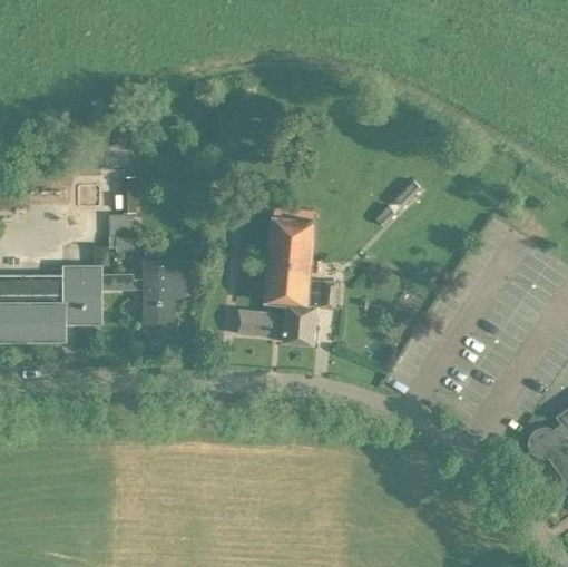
[(105,203),(124,202),(121,156),(103,157),(105,203)]
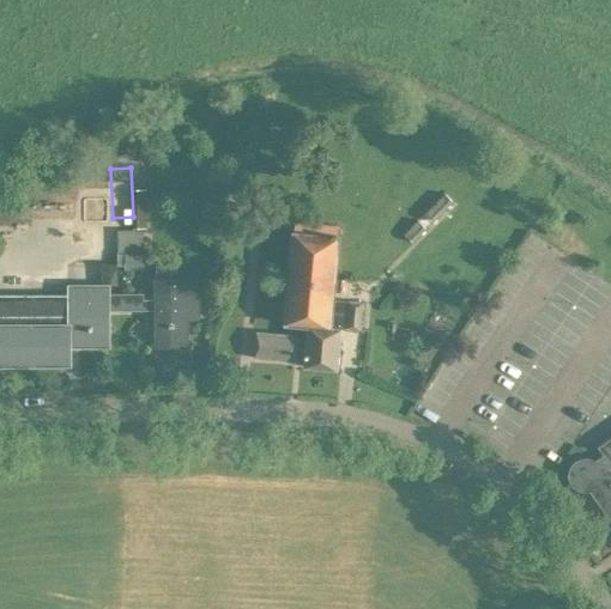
[(446,190),(403,227),(412,238),(455,201),(446,190)]
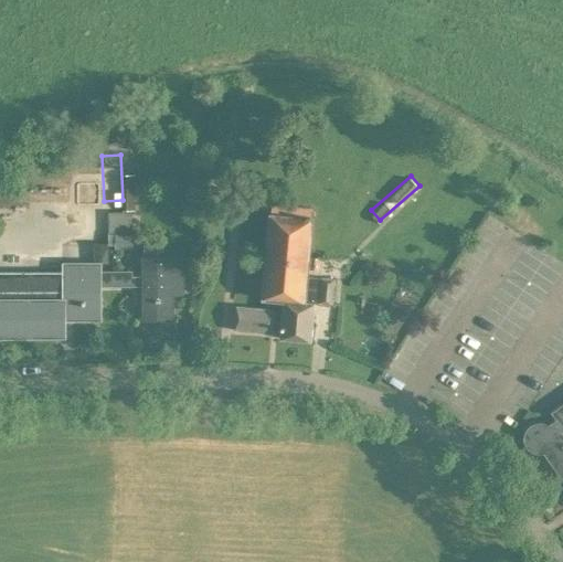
[(136,177),(125,177),(124,209),(135,209),(135,184),(177,186),(177,177),(136,177)]
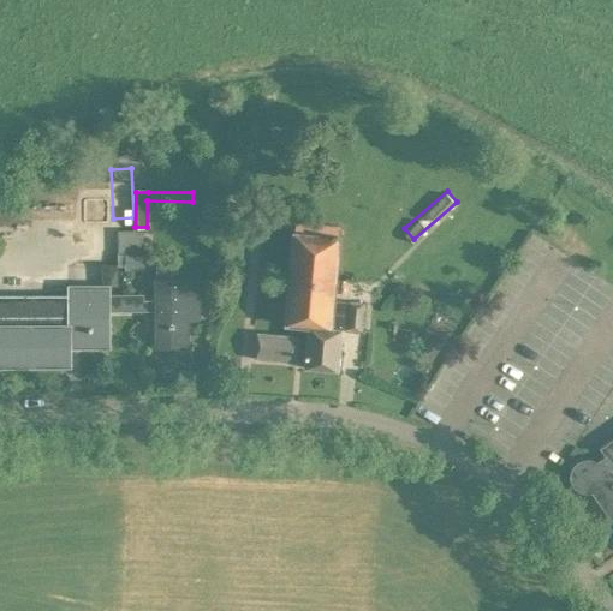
[(118,255),(125,255),(124,270),(146,271),(146,255),(143,255),(143,231),(135,229),(118,229),(118,255)]
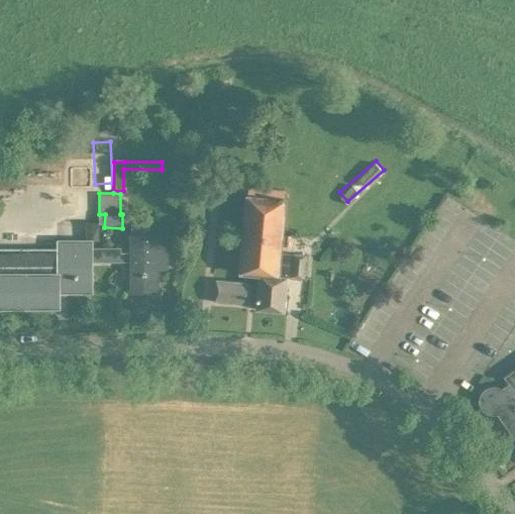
[(216,279),(214,300),(248,303),(248,300),(256,300),(255,308),(285,311),(288,276),(304,278),(306,254),(281,251),(286,198),(247,195),(240,272),(243,273),(243,282),(216,279)]
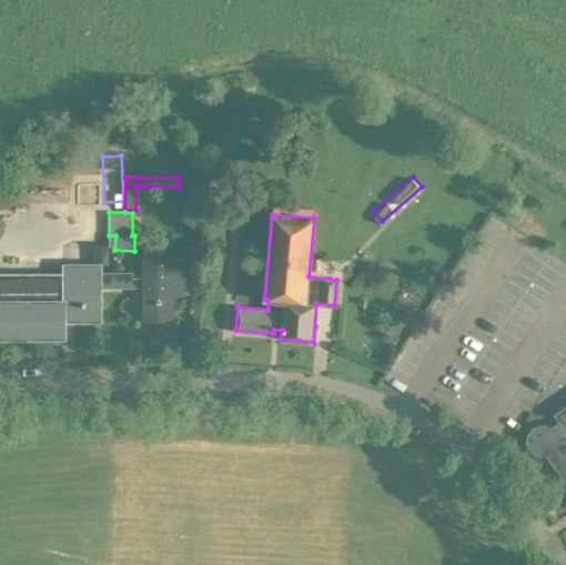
[(0,272),(0,336),(64,336),(64,320),(102,320),(102,286),(102,272),(101,272),(101,264),(110,264),(110,244),(94,244),(94,264),(63,264),(63,273),(0,272)]
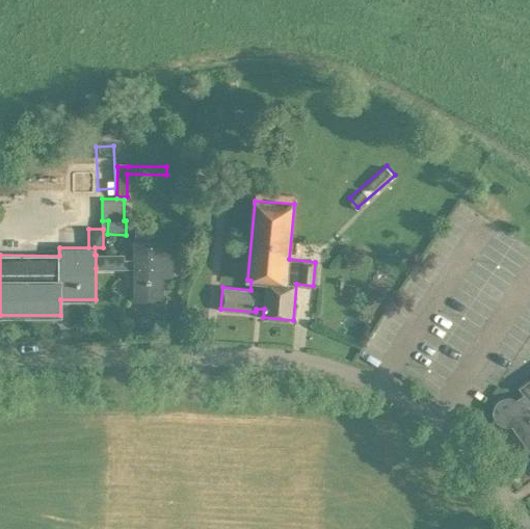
[(107,255),(96,255),(96,268),(135,268),(135,298),(165,298),(165,274),(171,274),(170,241),(135,241),(135,259),(125,259),(125,255),(107,255)]
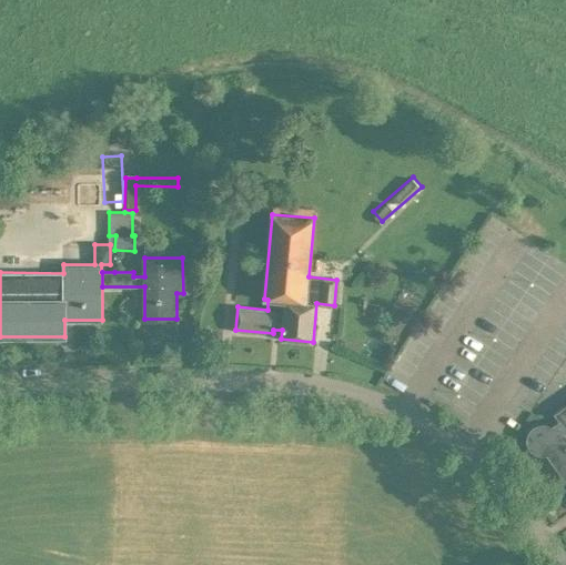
[(551,426),(529,437),(546,453),(555,466),(561,463),(565,471),(565,405),(554,413),(558,421),(551,426)]
